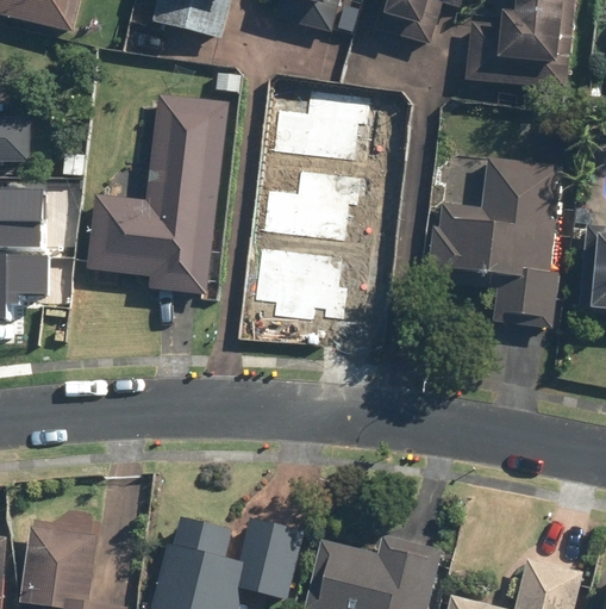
[(0,20),(75,38),(83,0),(0,0),(0,20)]
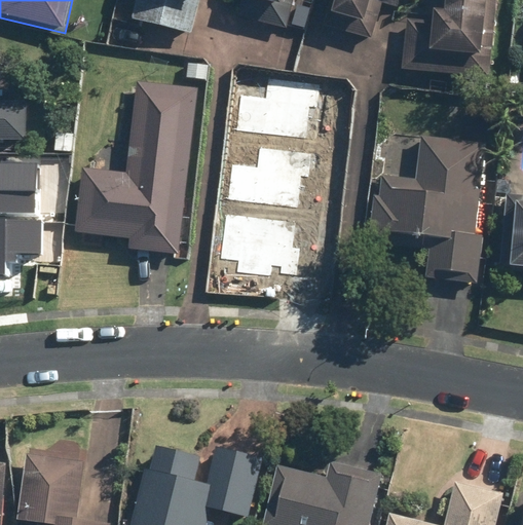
[(137,0),(132,22),(189,36),(198,0),(137,0)]
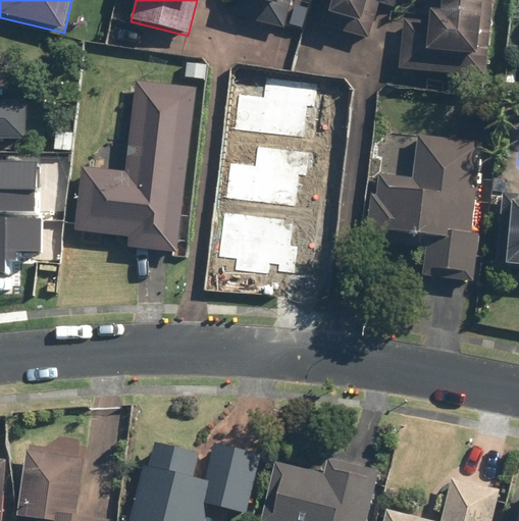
[(239,0),(236,16),(288,29),(294,0),(239,0)]
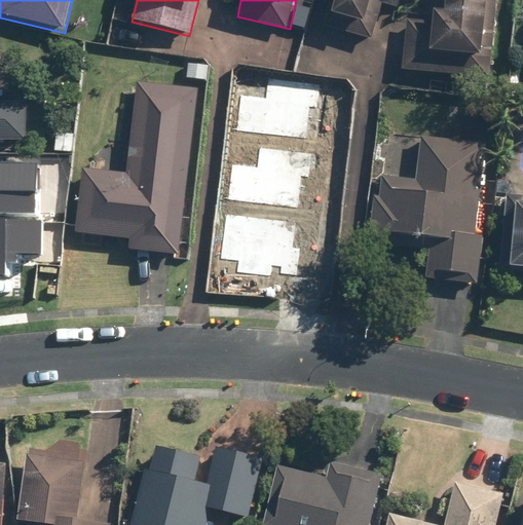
[(330,0),(324,27),(371,39),(380,0),(330,0)]
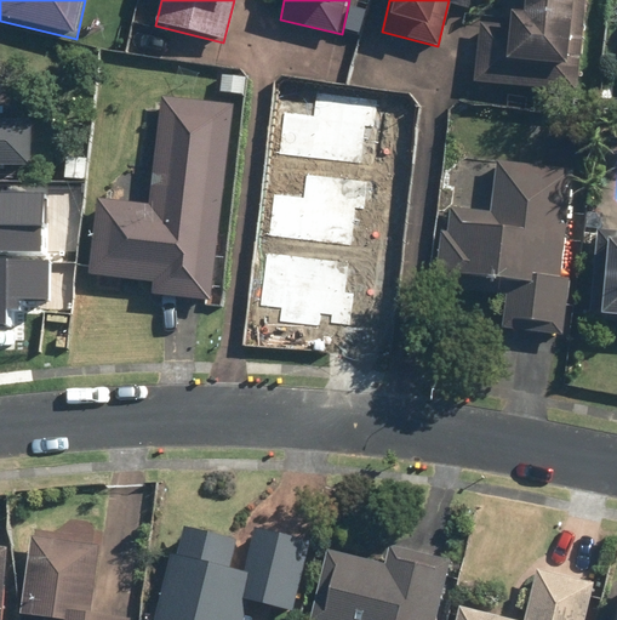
[(518,0),(518,21),(480,18),(476,89),(580,95),(584,0),(518,0)]
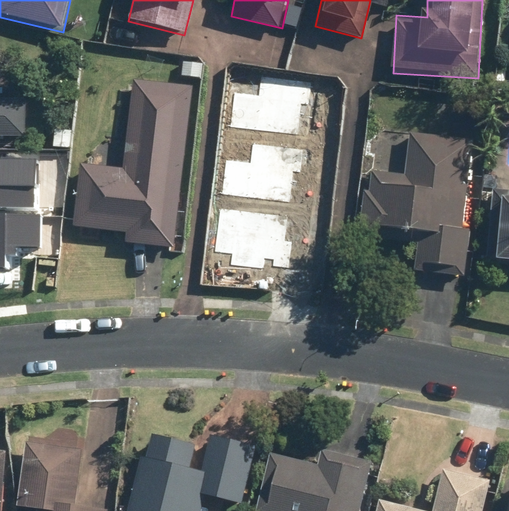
[(86,164),(79,163),(73,226),(124,230),(123,242),(176,246),(189,84),(131,79),(125,143),(88,140),(86,164)]
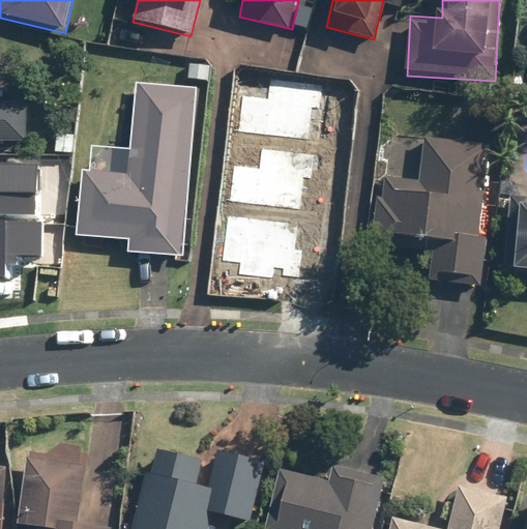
[(0,145),(26,147),(27,105),(0,104),(0,145)]
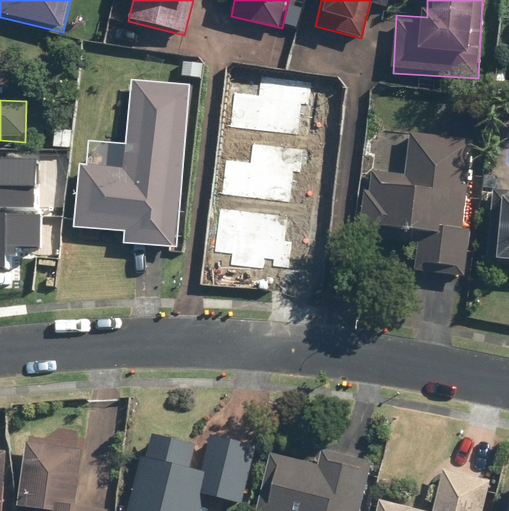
[(277,177),(225,173),(221,238),(265,241),(264,250),(322,254),(332,104),(282,100),(277,177)]
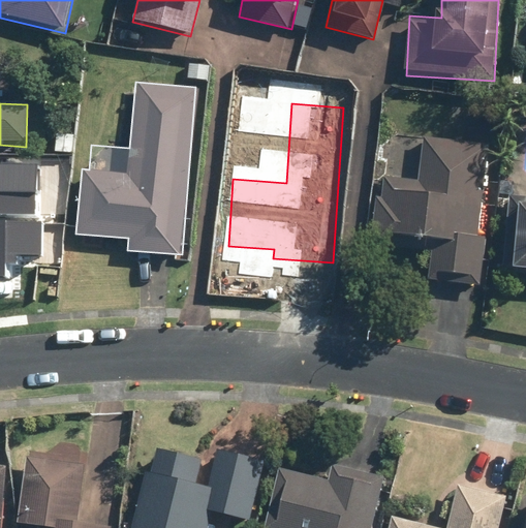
[(418,182),(377,179),(373,246),(418,249),(419,243),(433,245),(431,284),(481,288),(484,240),(478,239),(485,147),(420,142),(418,182)]
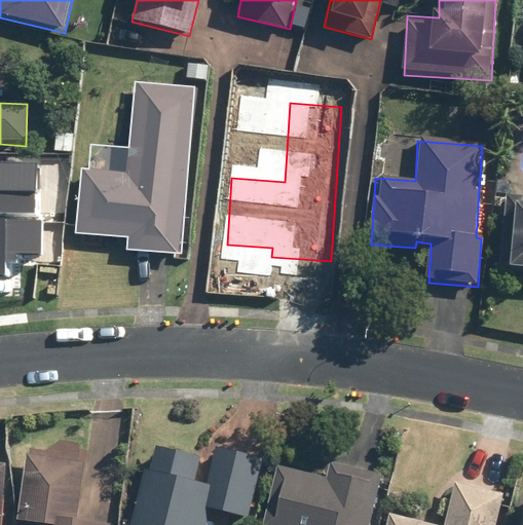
[(0,249),(13,249),(13,231),(31,231),(29,181),(0,182),(0,249)]
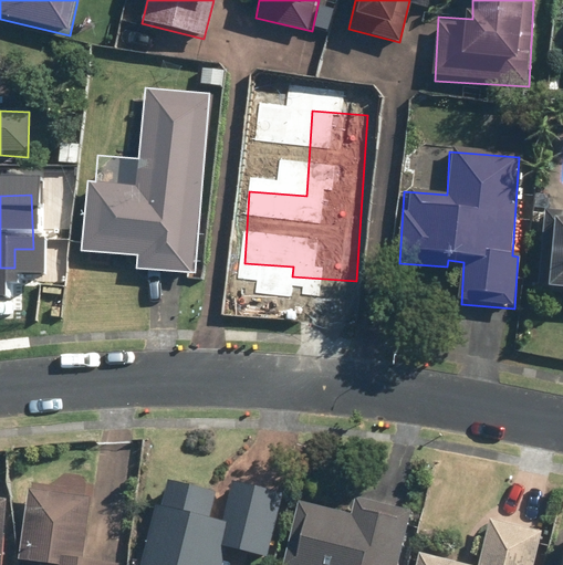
[(562,211),(543,211),(538,292),(562,293),(562,211)]
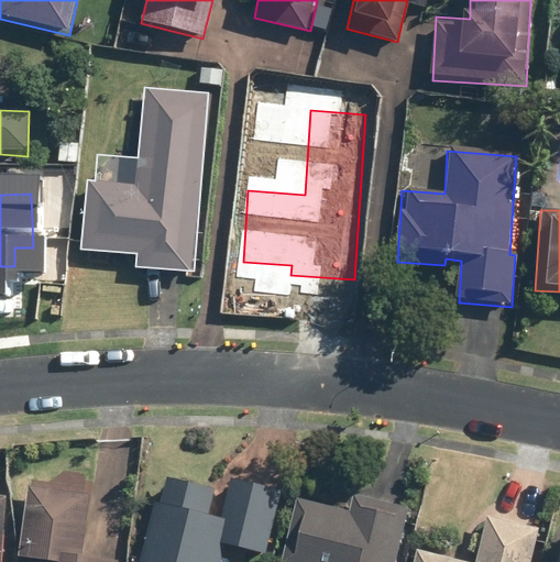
[(160,500),(152,499),(136,561),(218,561),(222,543),(266,553),(280,492),(230,481),(220,520),(208,517),(215,488),(165,477),(160,500)]
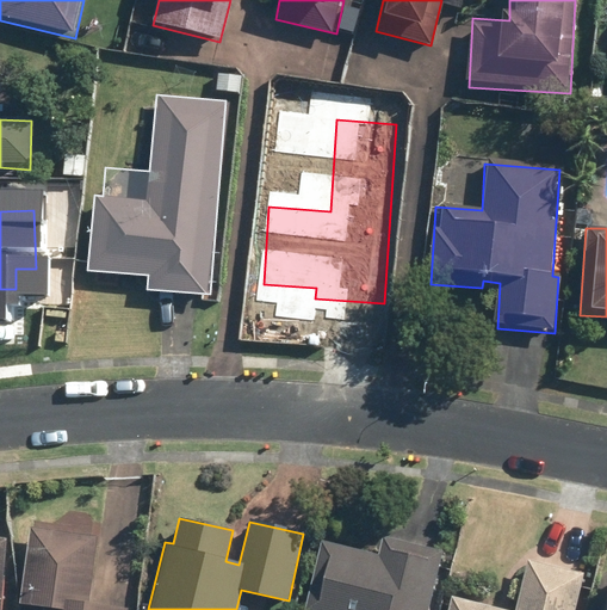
[(95,534),(26,528),(19,603),(43,605),(42,609),(124,609),(124,607),(88,603),(95,534)]
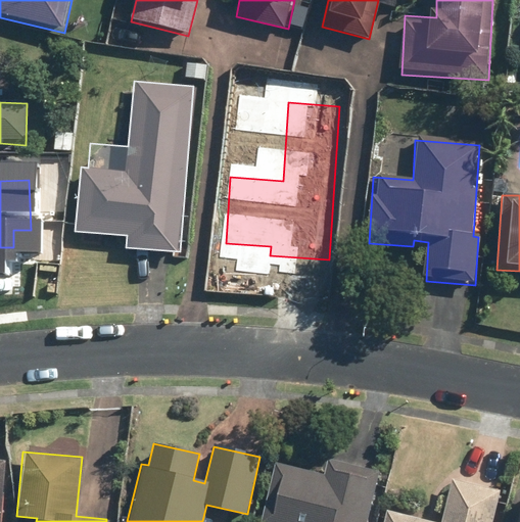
[(324,474),(274,462),(258,521),(367,521),(379,473),(328,460),(324,474)]
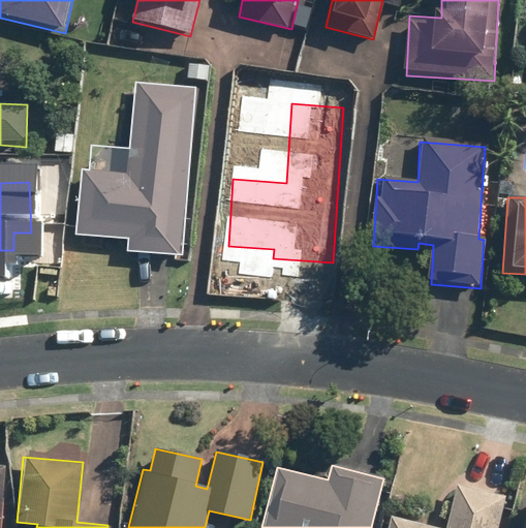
[(446,527),(444,527),(389,515),(385,527),(498,527),(505,496),(457,485),(446,527)]
